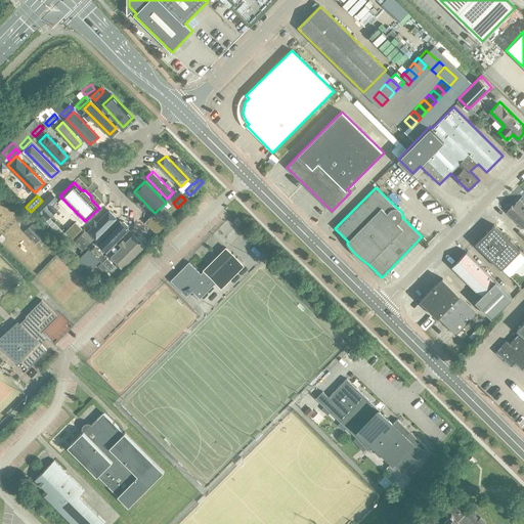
[(523,227),(523,225),(523,205),(519,200),(508,212),(523,227)]
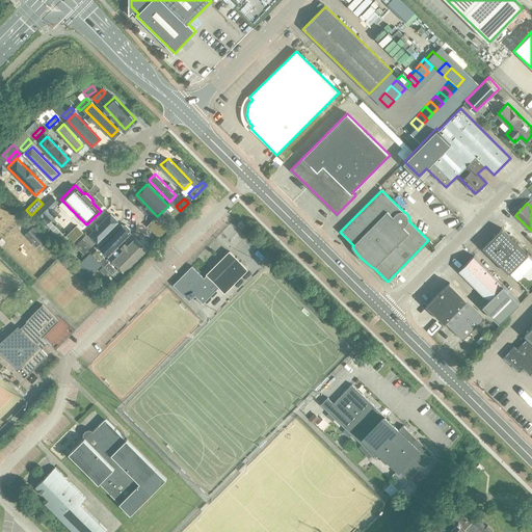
[(166,230),(159,238),(160,240),(161,240),(173,229),(174,228),(168,223),(176,215),(173,211),(162,221),(161,221),(159,222),(166,230)]
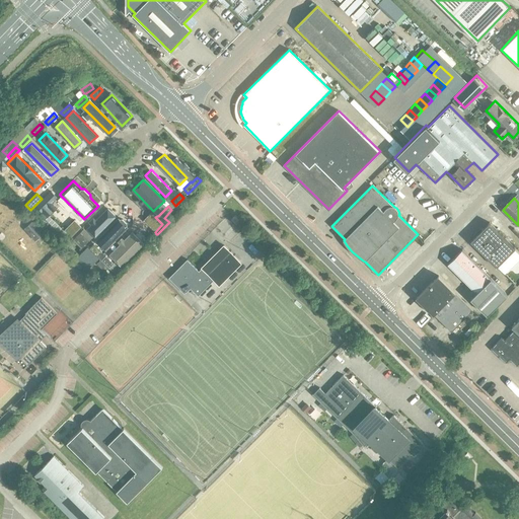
[(87,228),(95,236),(116,216),(107,208),(87,228)]
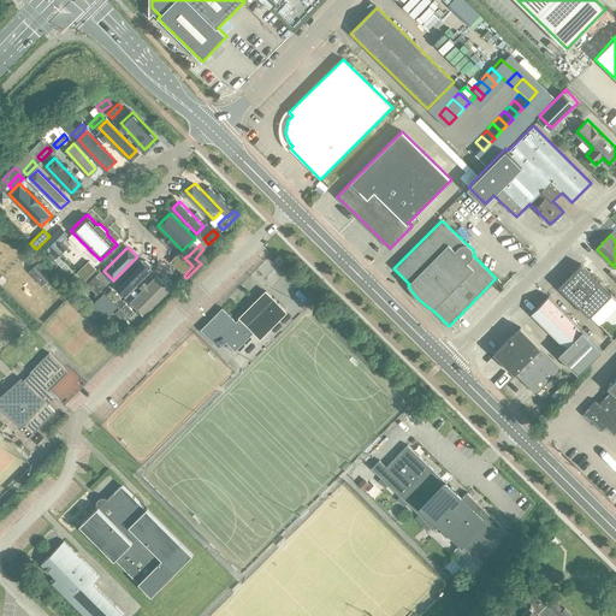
[(280,267),(285,261),(279,255),(274,260),(280,267)]
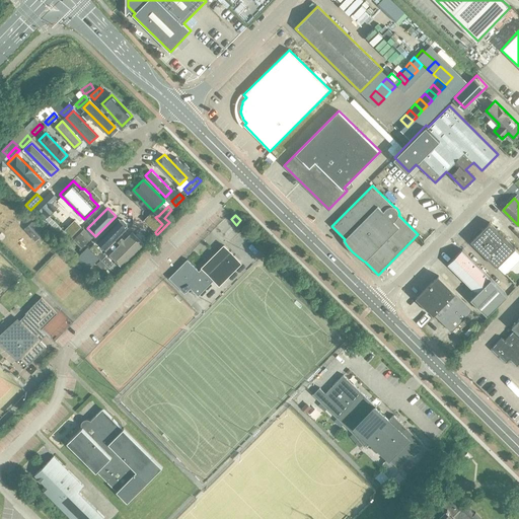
[(51,217),(47,221),(58,231),(62,228),(51,217)]
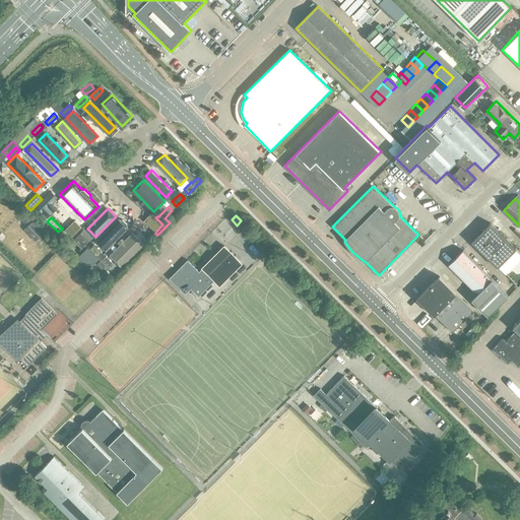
[(98,242),(104,248),(126,225),(120,219),(98,242)]
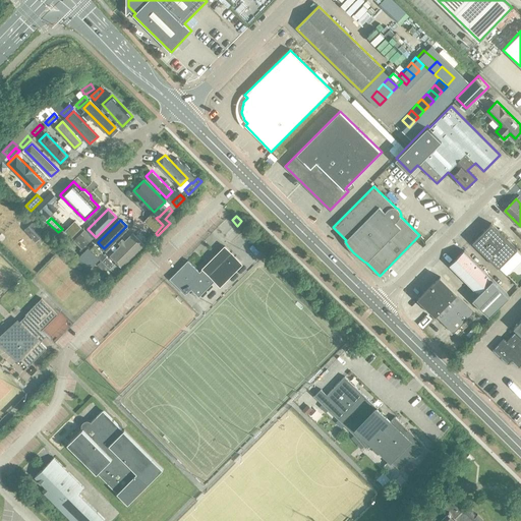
[(38,242),(46,234),(34,221),(24,229),(38,242)]
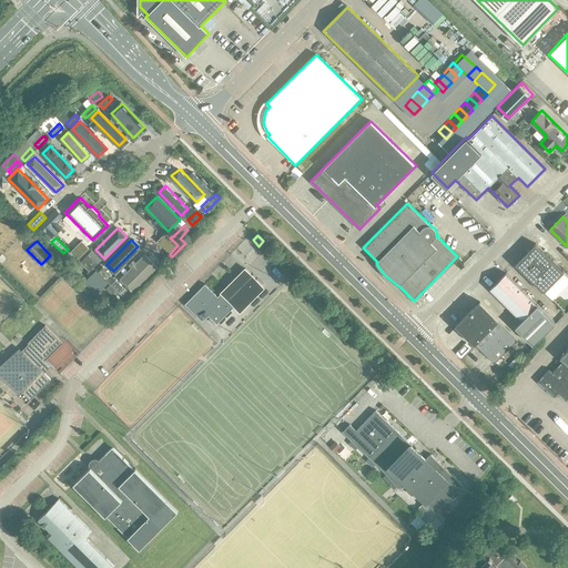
[(567,310),(567,276),(536,244),(515,264),(544,292),(546,290),(567,312),(567,310)]
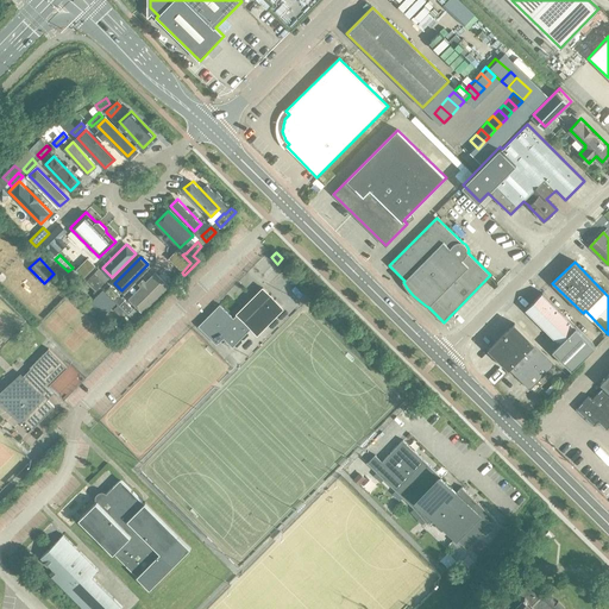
[(95,272),(86,282),(95,292),(100,287),(101,287),(105,283),(95,272)]
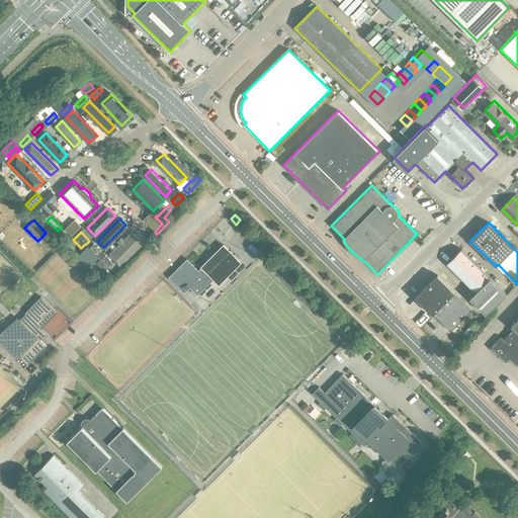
[(110,253),(120,264),(143,243),(133,232),(110,253)]
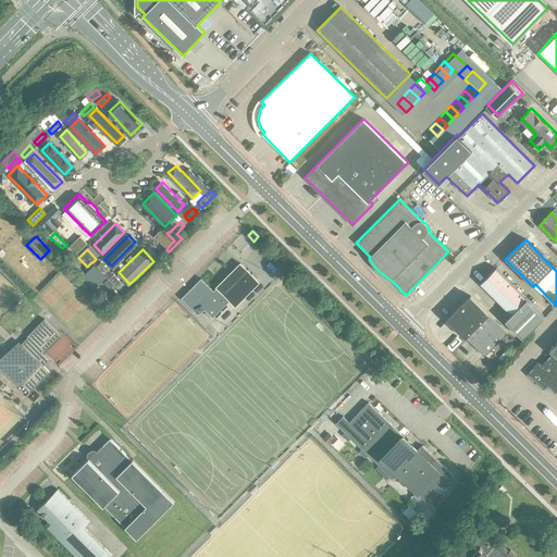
[(101,261),(97,267),(100,270),(104,274),(110,270),(101,261)]
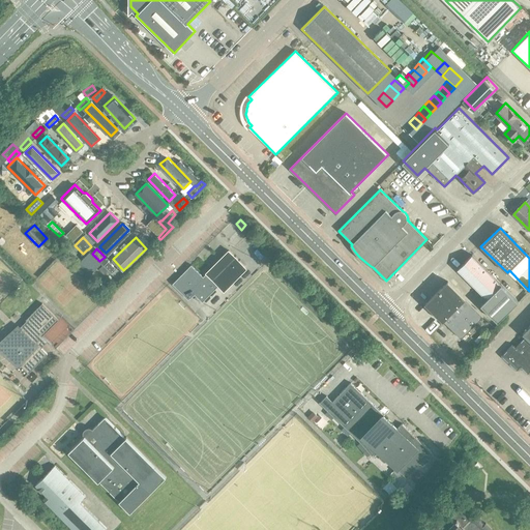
[(229,251),(207,273),(219,285),(225,291),(246,268),(229,251)]
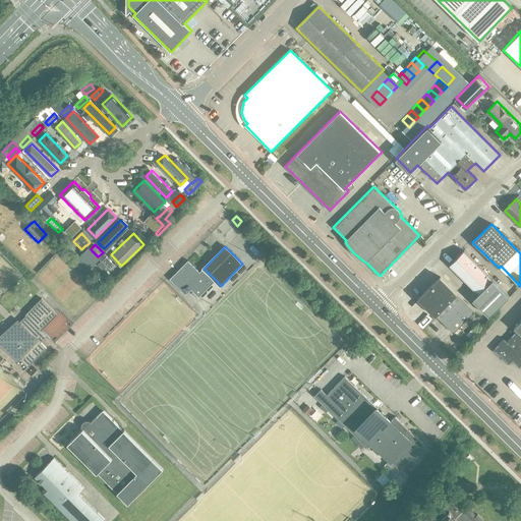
[(71,247),(67,250),(75,259),(76,258),(79,255),(71,247)]
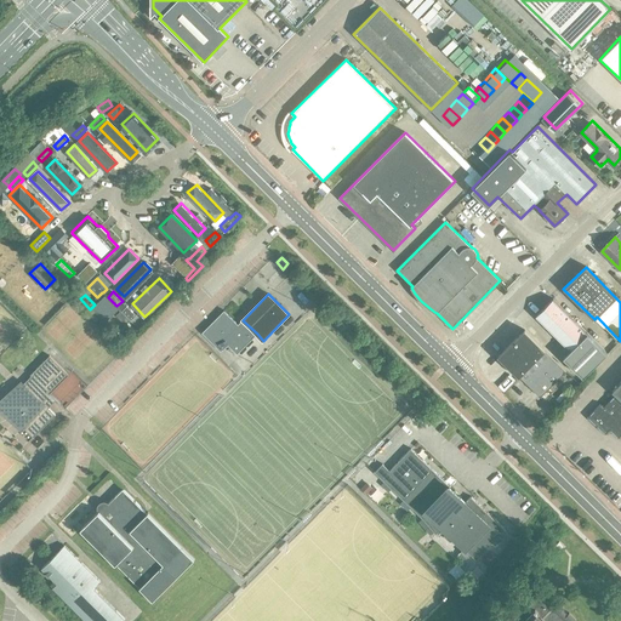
[(608,353),(594,340),(587,334),(553,298),(536,317),(570,351),(565,355),(586,376),(608,353)]
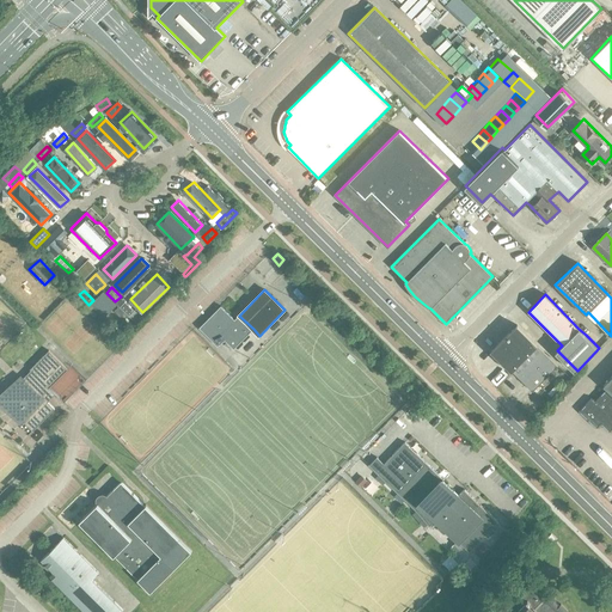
[(120,306),(115,311),(121,317),(126,312),(129,316),(134,311),(126,301),(121,307),(120,306)]
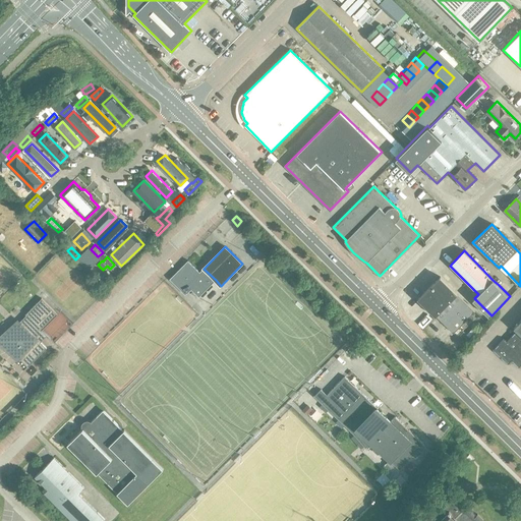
[(199,272),(188,261),(169,279),(185,295),(191,290),(198,297),(216,280),(204,269),(199,272)]
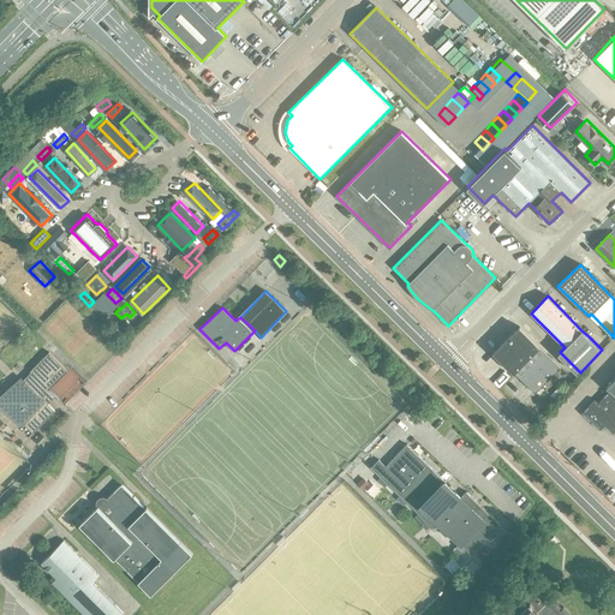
[(515,372),(541,347),(520,327),(495,352),(515,372)]
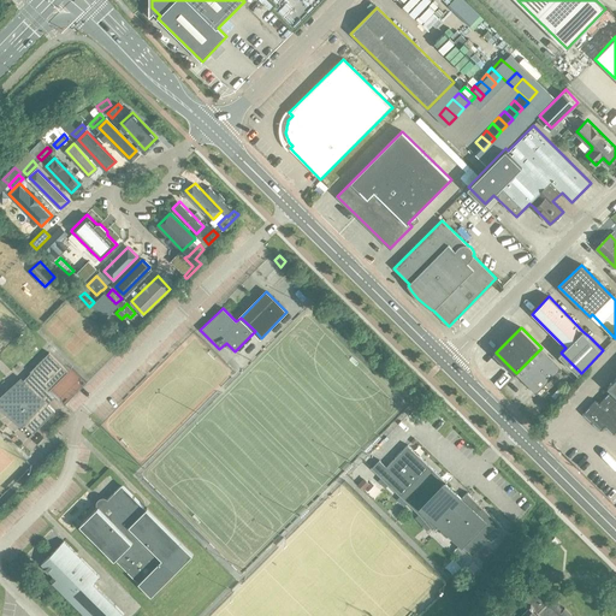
[(542,348),(516,373),(537,394),(562,368),(542,348)]
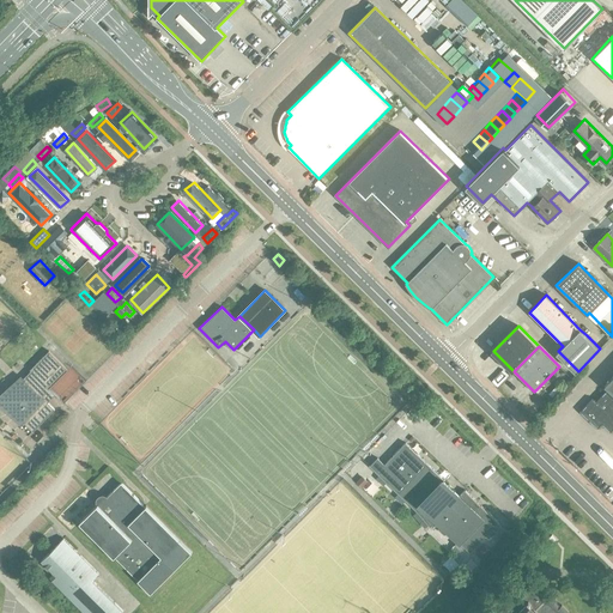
[(32,432),(55,410),(46,401),(53,393),(49,389),(66,372),(47,353),(30,370),(31,371),(16,386),(14,388),(13,389),(13,390),(12,392),(11,394),(11,395),(11,398),(10,399),(10,401),(10,402),(11,405),(11,406),(11,408),(12,410),(13,411),(13,413),(14,414),(16,416),(32,432)]
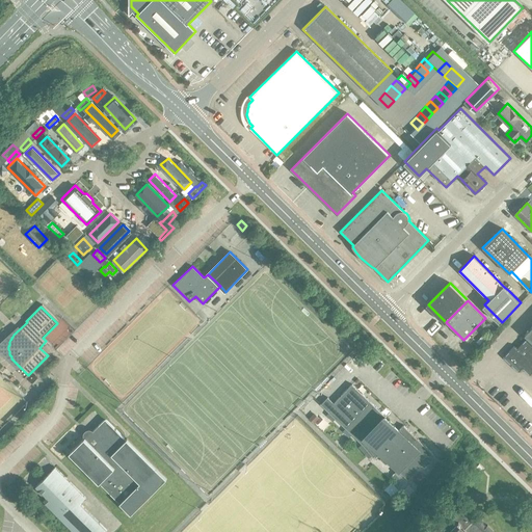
[(531,333),(528,338),(517,349),(514,346),(504,357),(519,372),(522,368),(530,375),(531,372),(531,333)]
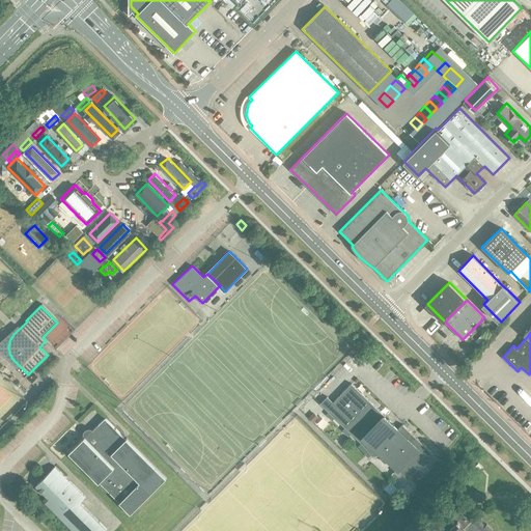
[(398,429),(352,384),(327,410),(320,402),(319,403),(360,442),(373,457),(374,457),(373,456),(379,451),(407,478),(431,453),(432,454),(432,453),(402,424),(398,429)]
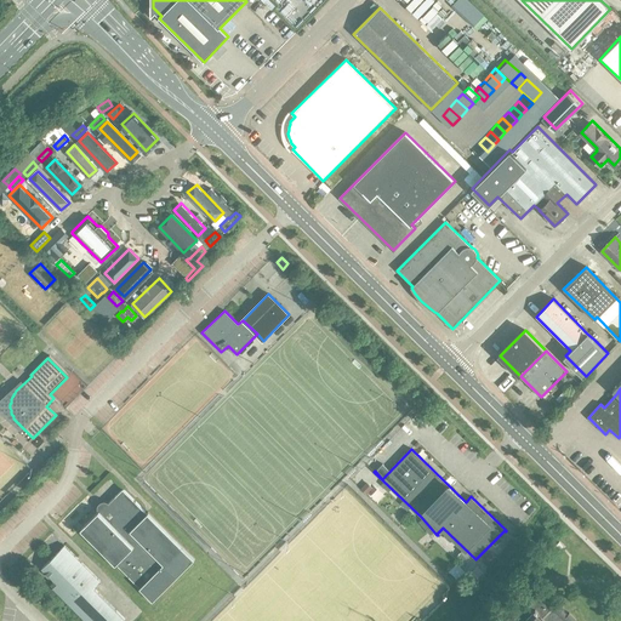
[(147,513),(123,489),(100,513),(98,512),(80,530),(115,565),(117,564),(153,600),(194,559),(148,512),(147,513)]
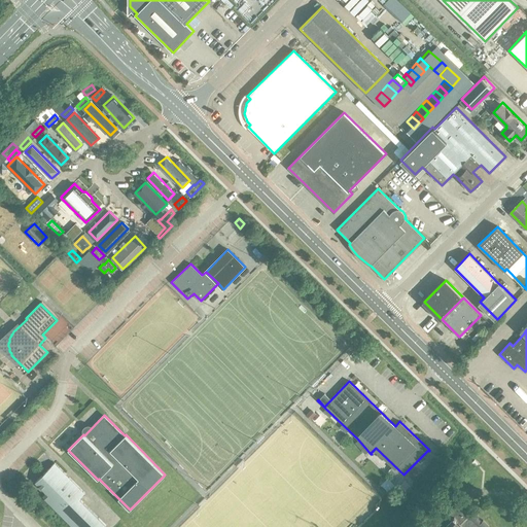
[(72,526),(104,526),(106,526),(79,499),(84,493),(55,463),(35,482),(48,495),(44,499),(72,526)]
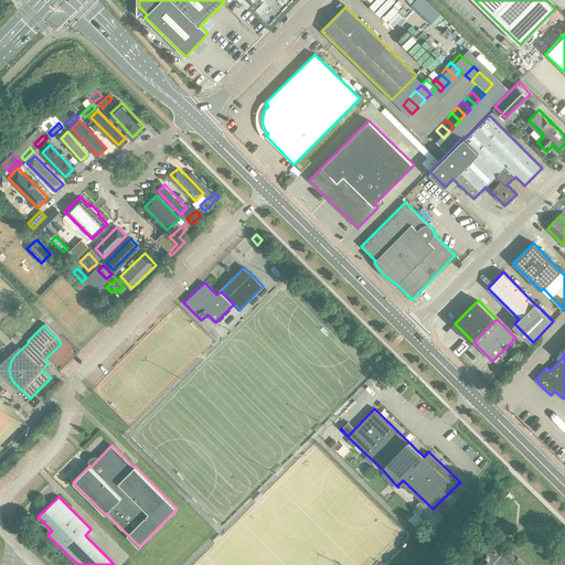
[(446,503),(440,510),(446,515),(452,509),(446,503)]
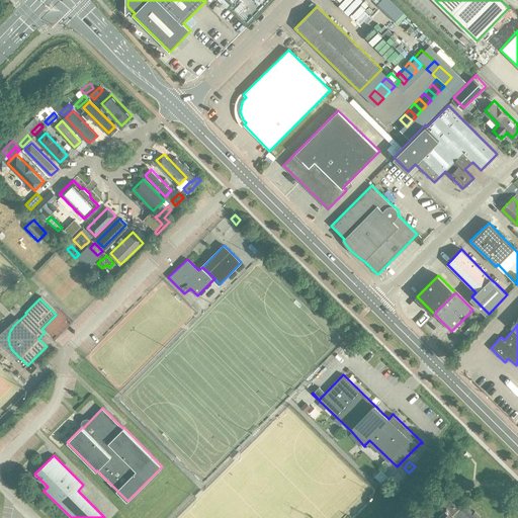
[(458,506),(447,495),(424,517),(482,517),(476,512),(475,513),(470,509),(471,507),(464,500),(458,506)]
